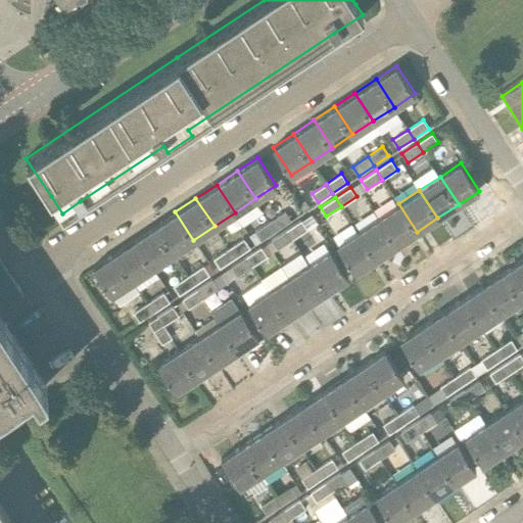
[(396,245),(417,232),(398,203),(378,218),(396,245)]
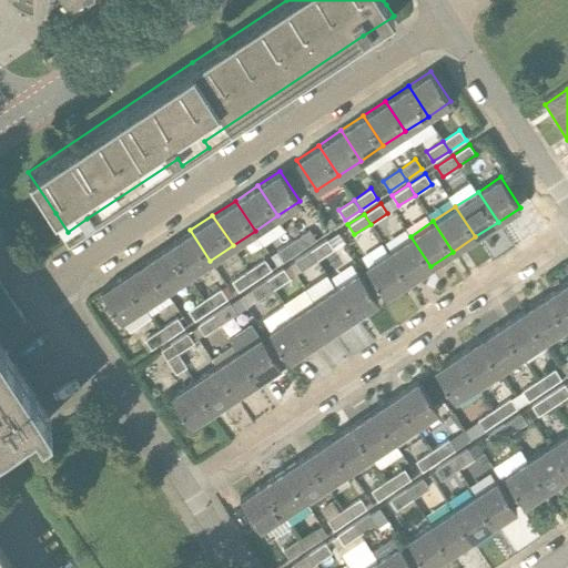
[(293,240),(300,250),(316,239),(310,229),(293,240)]
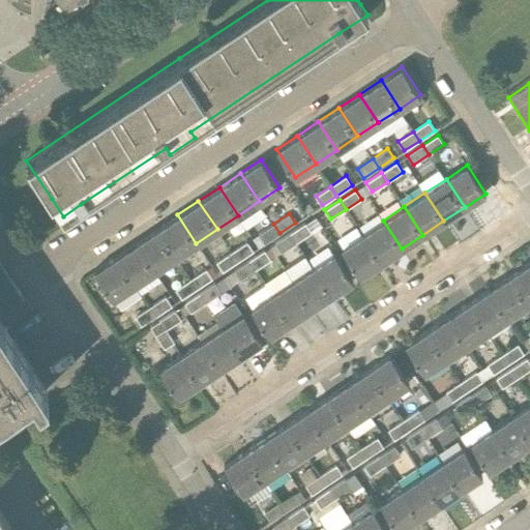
[(175,257),(196,243),(177,214),(156,229),(175,257)]
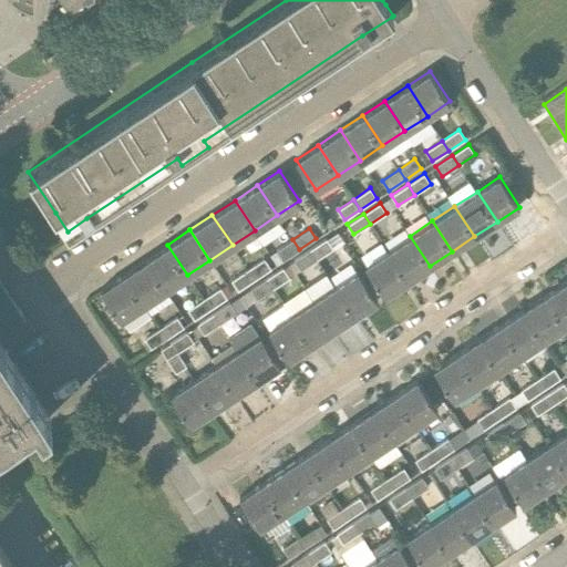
[(408,280),(430,266),(410,236),(388,250),(408,280)]
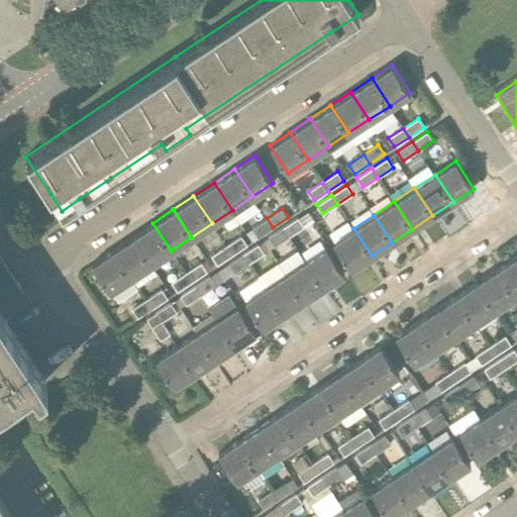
[(283,226),(289,235),(304,226),(298,217),(283,226)]
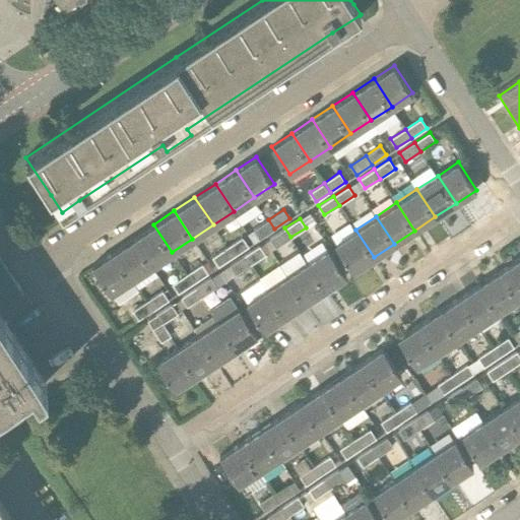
[(259,239),(274,229),(268,219),(253,230),(259,239)]
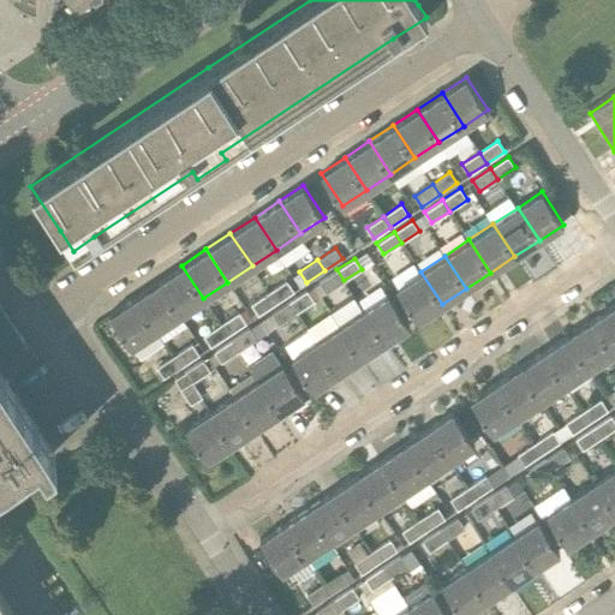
[(179,314),(203,298),(181,266),(157,281),(179,314)]
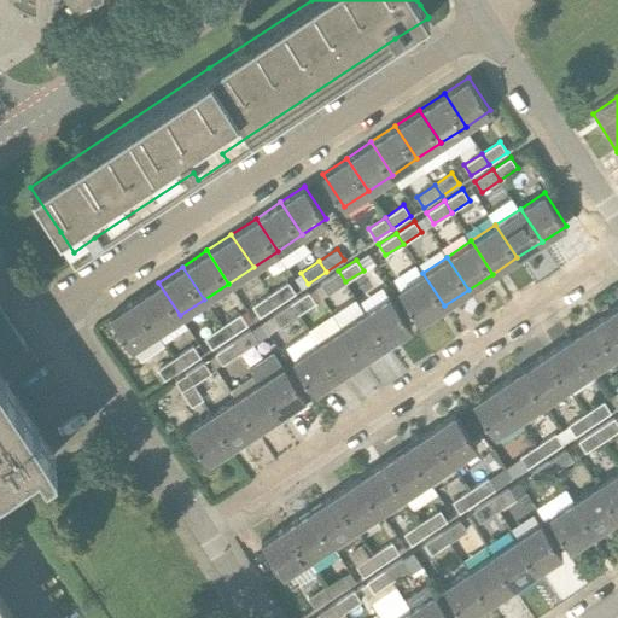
[(327,293),(345,281),(338,270),(320,283),(327,293)]
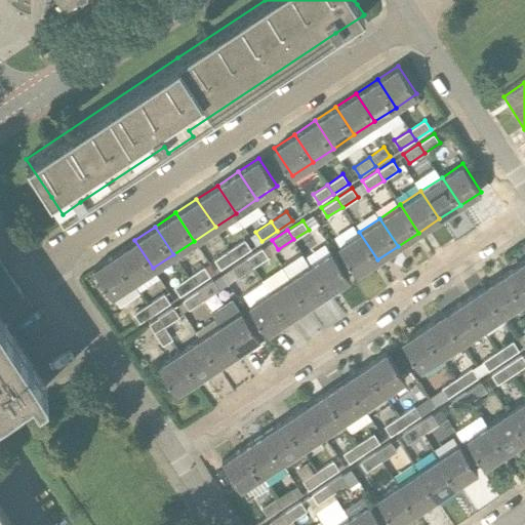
[(357,274),(377,259),(359,232),(338,246),(357,274)]
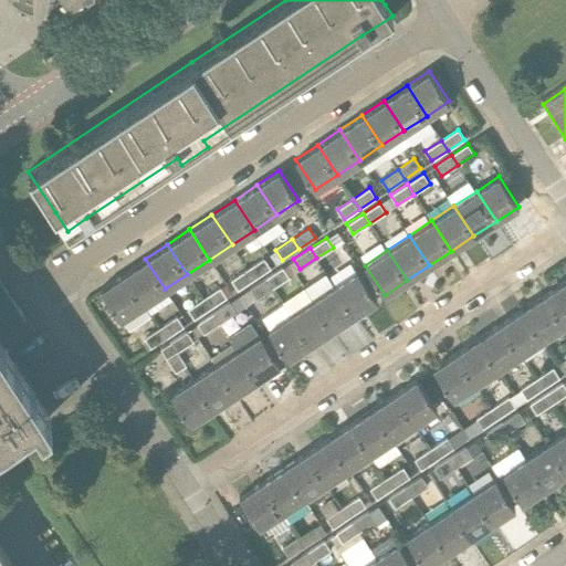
[(248,269),(254,278),(270,268),(264,258),(248,269)]
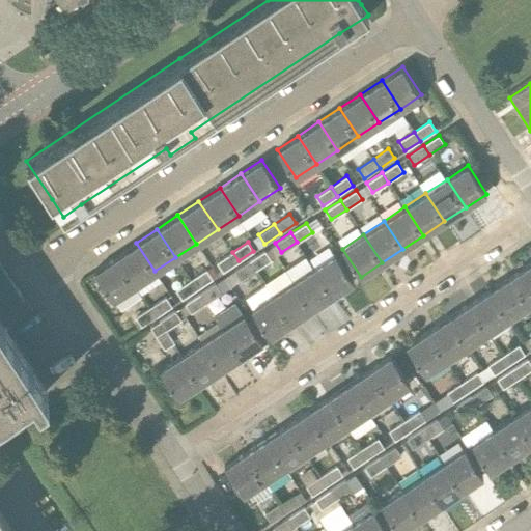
[(134,285),(155,271),(136,243),(115,256),(134,285)]
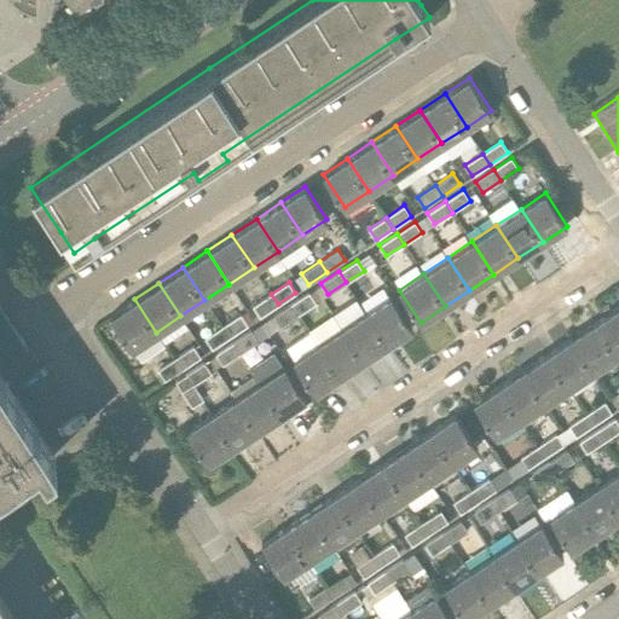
[(290,304),(298,314),(316,302),(308,291),(290,304)]
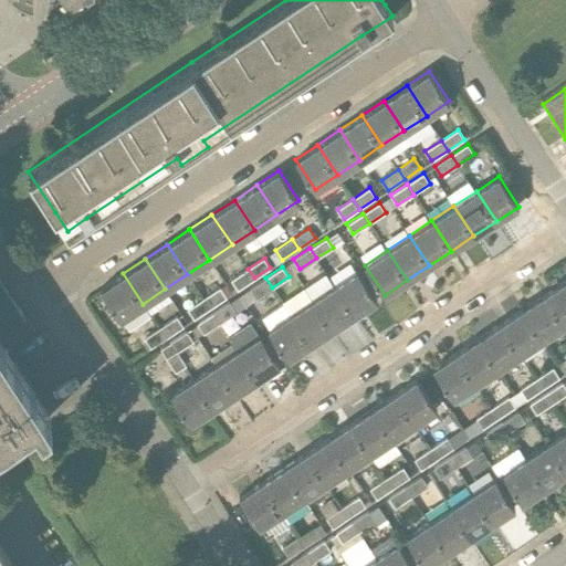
[(238,290),(254,278),(248,269),(231,280),(238,290)]
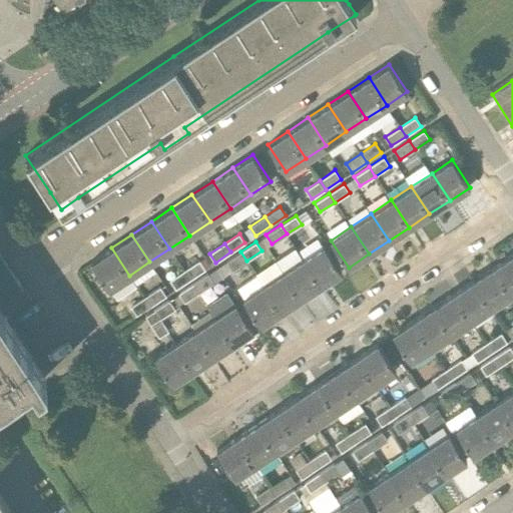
[(304,258),(322,286),(342,272),(324,244),(304,258)]
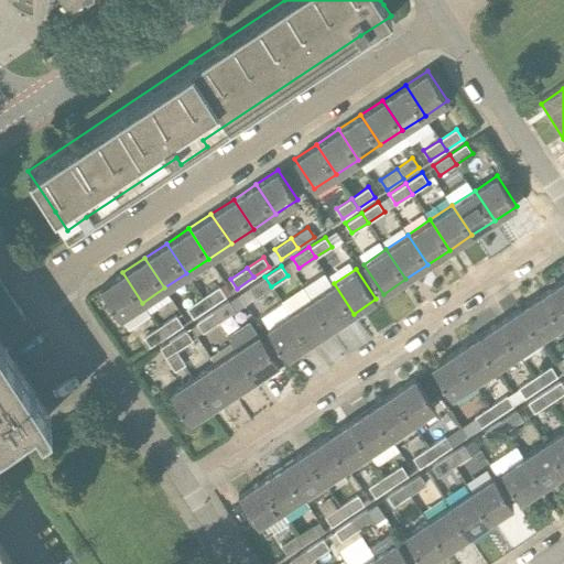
[(120,317),(142,303),(122,272),(100,288),(120,317)]
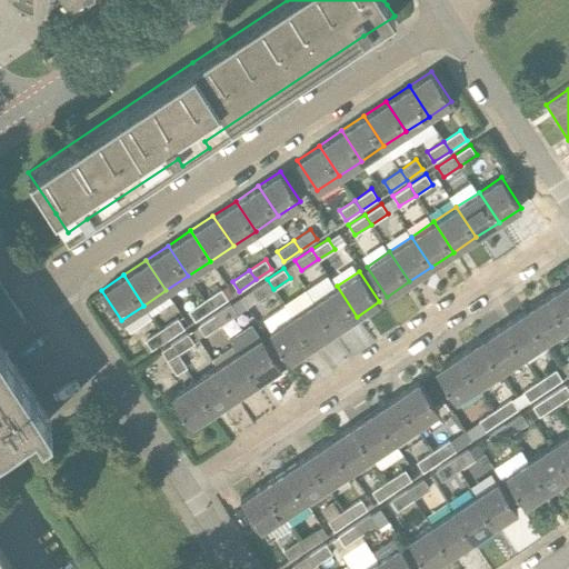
[(258,300),(273,289),(267,279),(251,290),(258,300)]
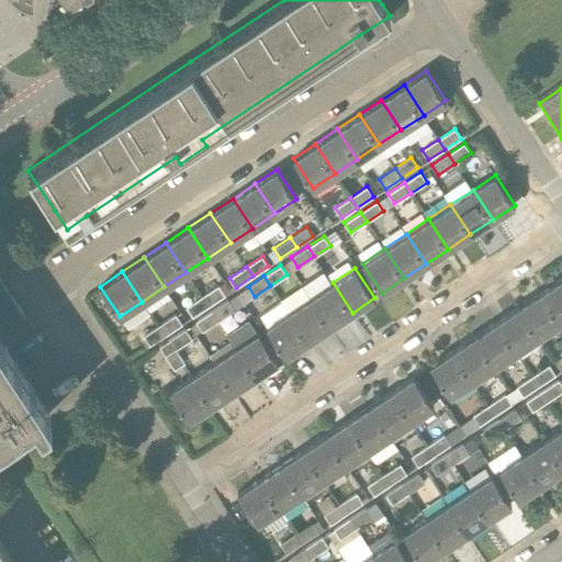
[(49,413),(0,337),(0,299),(10,292),(0,277),(0,431),(11,425),(15,431),(31,420),(33,424),(49,413)]
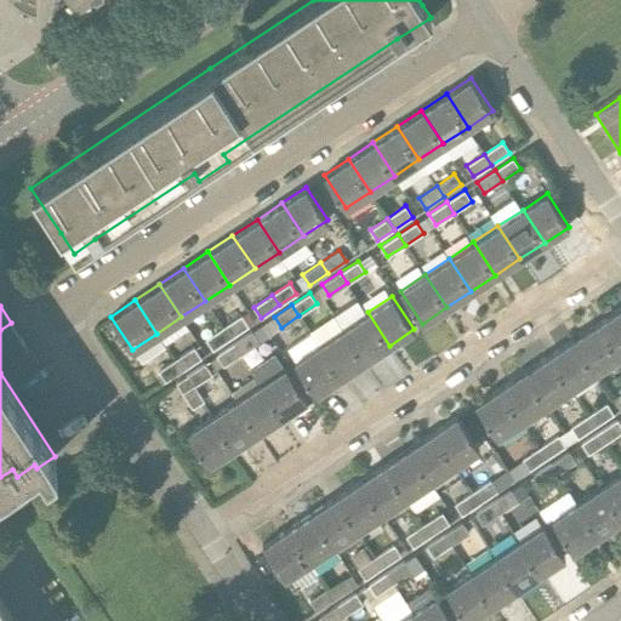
[(620,306),(597,323),(619,355),(620,353),(620,306)]
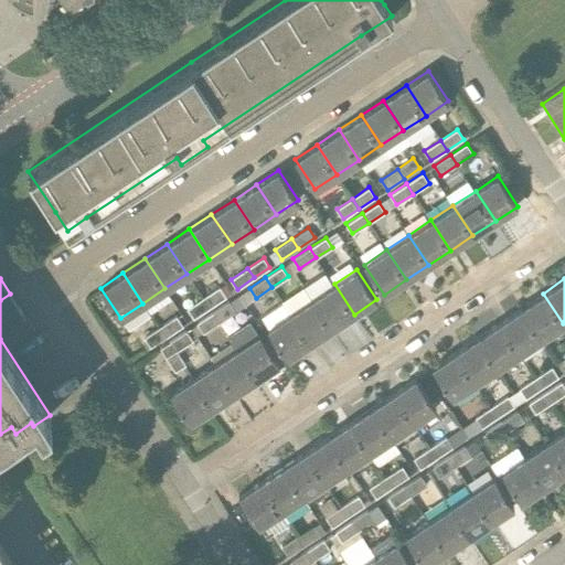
[(331,329),(354,315),(334,284),(311,299),(331,329)]
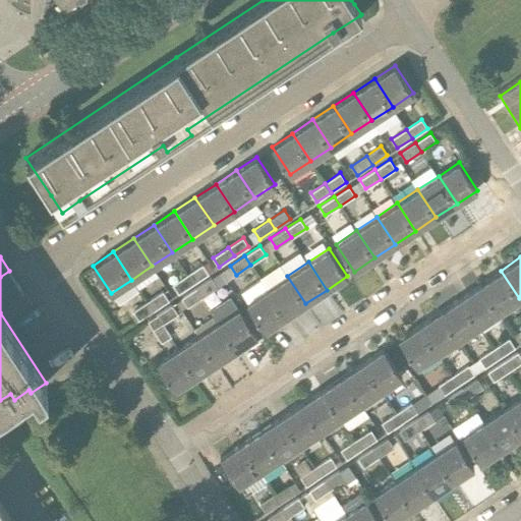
[(187,274),(193,284),(209,273),(203,264),(187,274)]
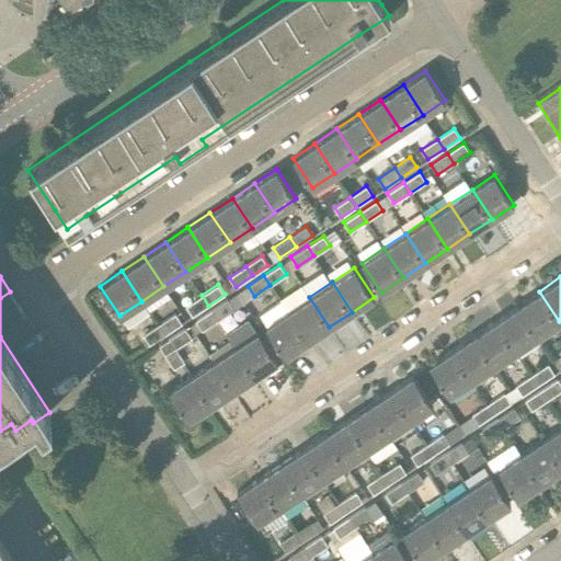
[(537,335),(559,321),(539,292),(517,306),(537,335)]
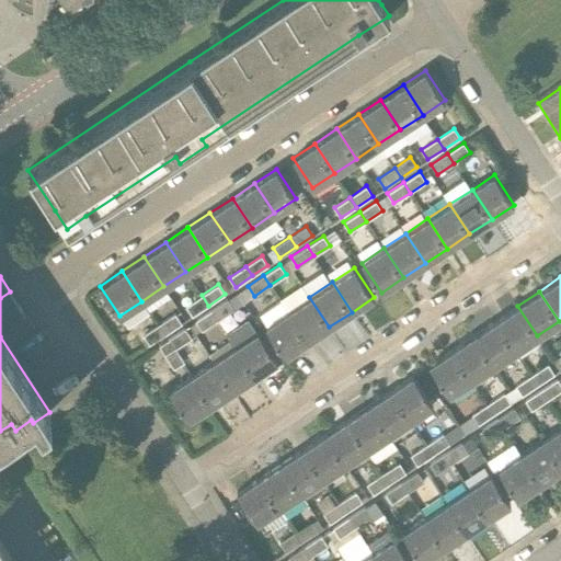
[(192,316),(208,306),(202,295),(185,306),(192,316)]
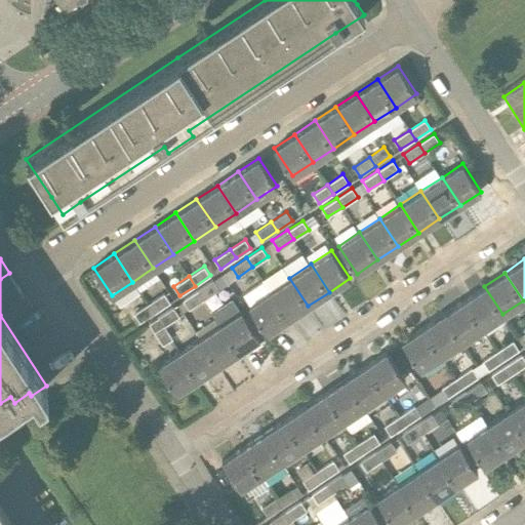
[(287,319),(308,306),(289,278),(269,291),(287,319)]
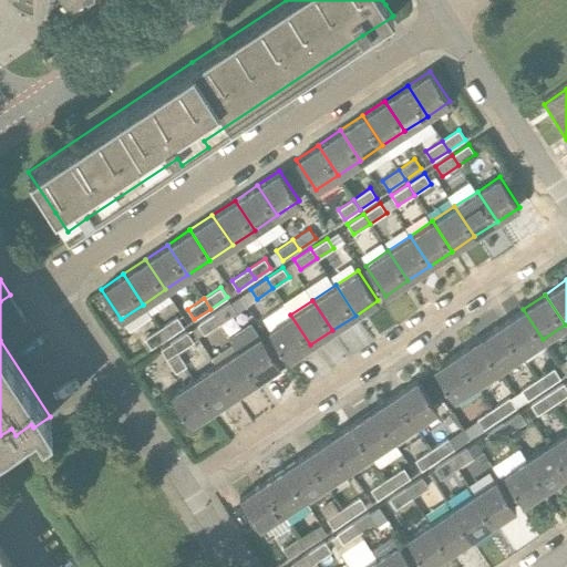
[(213,313),(219,323),(237,312),(230,302),(213,313)]
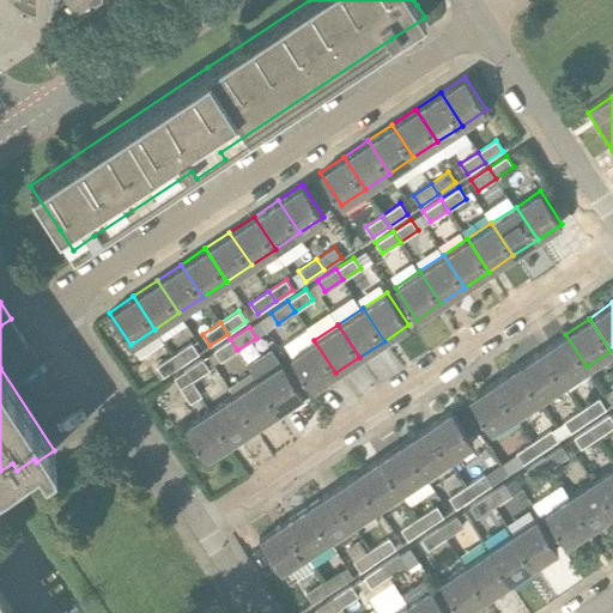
[(563,383),(587,366),(565,334),(541,350),(563,383)]
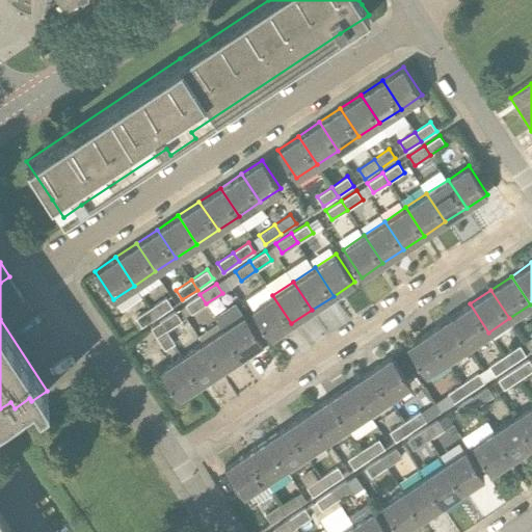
[(191,314),(206,303),(200,294),(185,303),(191,314)]
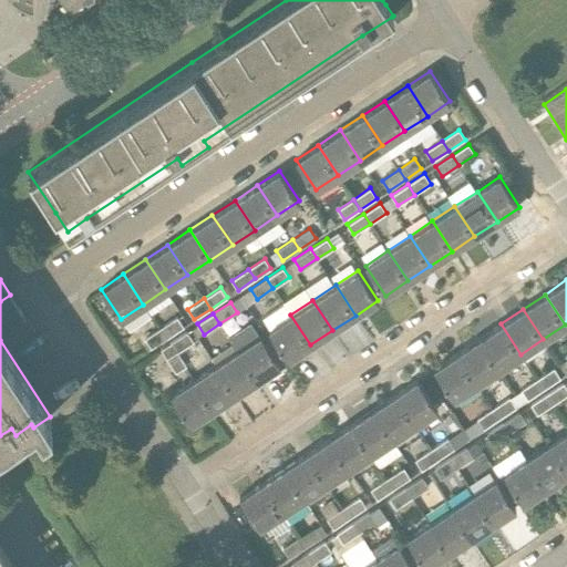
[(288,360),(310,344),(290,315),(268,330),(288,360)]
